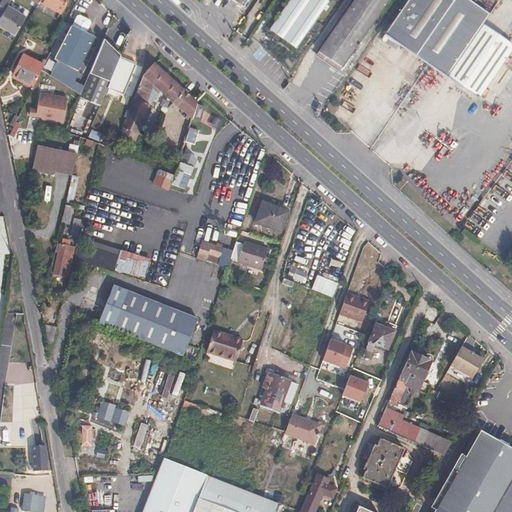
[(38,5),(40,0),(32,0),(30,5),(36,9),(38,5)]
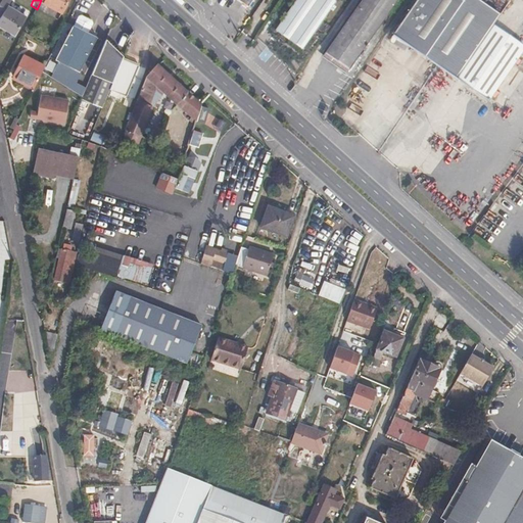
[(41,0),(39,5),(60,16),(68,0),(41,0)]
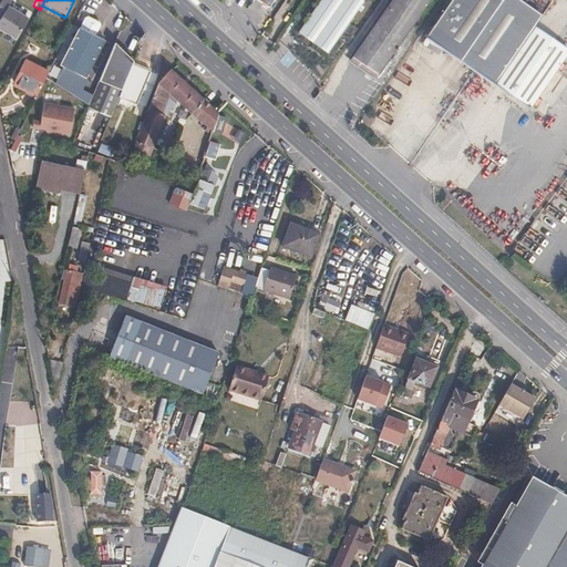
[(363,0),(319,0),(298,33),(328,54),(364,0),(363,0)]
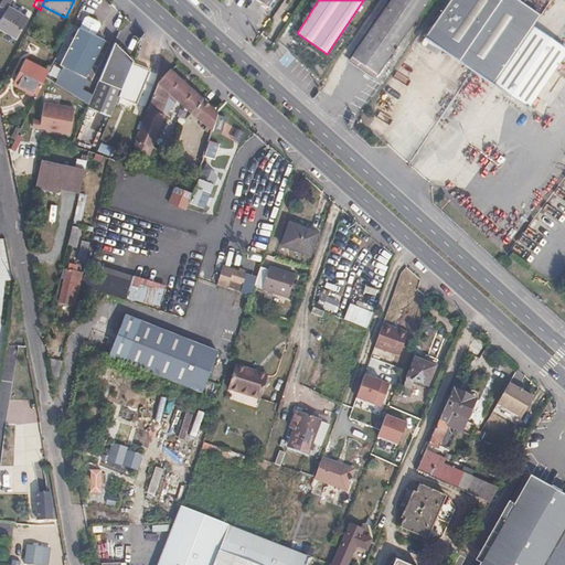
[(390,0),(351,57),(376,76),(428,0),(390,0)]
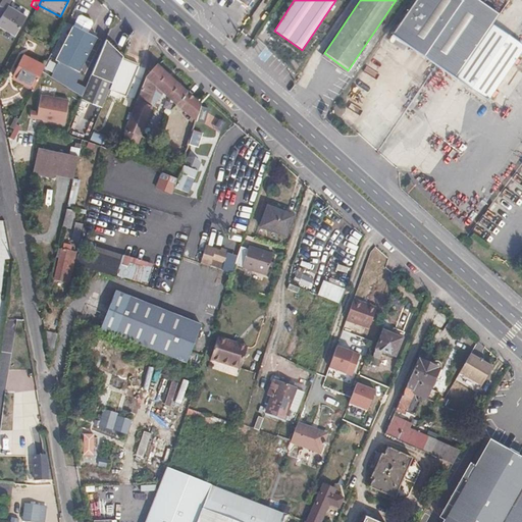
[(415,0),(409,10),(390,37),(486,102),(521,52),(521,49),(490,27),(497,16),(473,0),(415,0)]
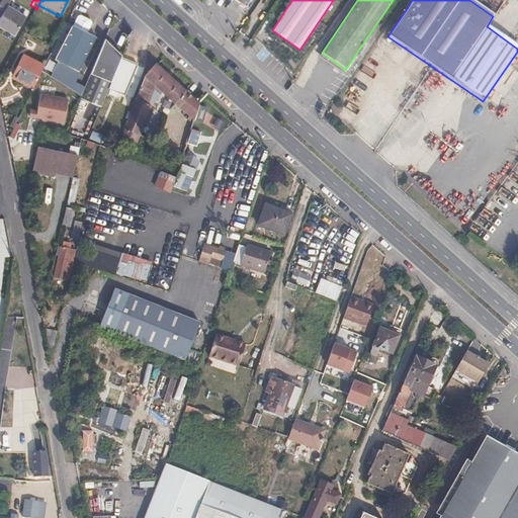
[(412,0),(408,0),(403,8),(406,10),(412,0)]
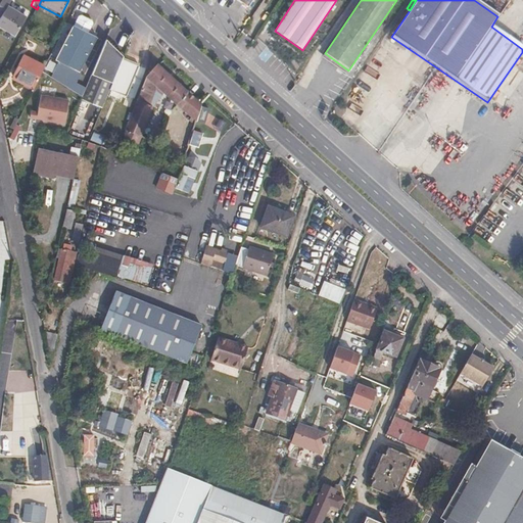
[(28,16),(8,4),(0,17),(0,27),(15,37),(28,16)]
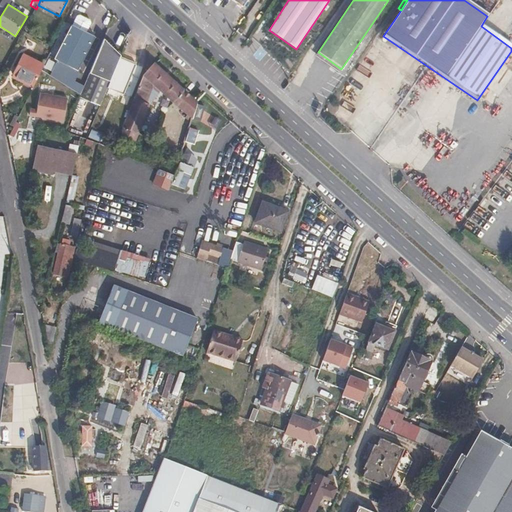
[(92,20),(82,14),(79,15),(74,24),(88,31),(93,22),(92,20)]
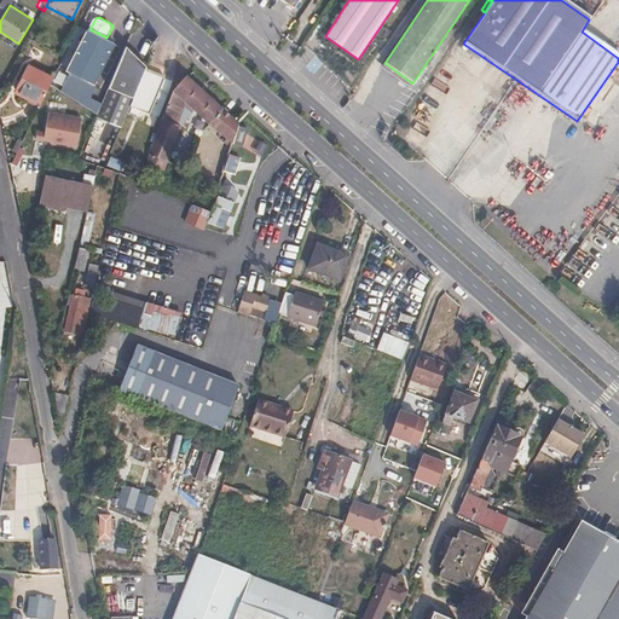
[(90,29),(88,29),(68,70),(97,85),(117,44),(106,38),(90,29)]
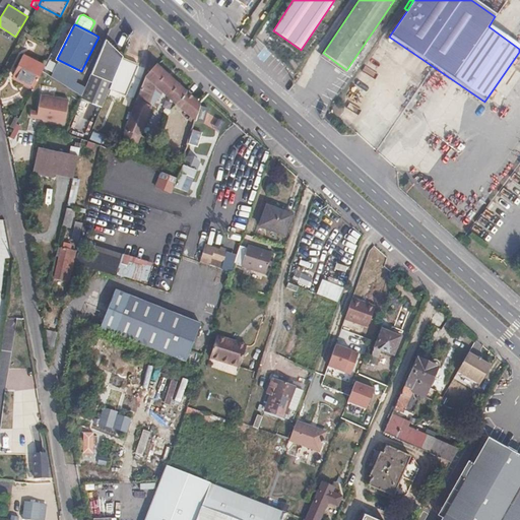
[(104,107),(110,90),(121,61),(123,56),(113,51),(113,49),(114,46),(113,44),(110,41),(108,40),(84,96),(83,100),(104,107)]
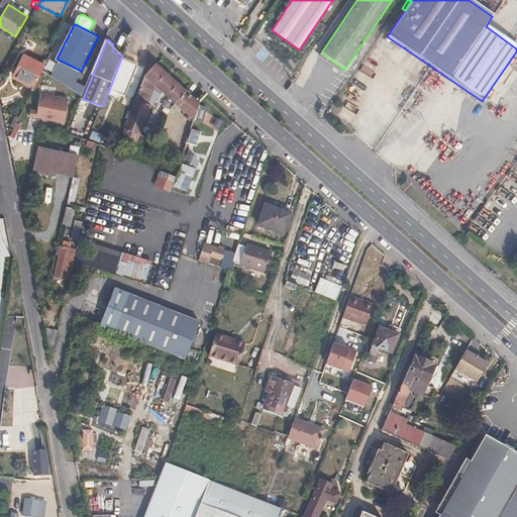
[(45,66),(24,56),(14,76),(35,87),(42,72),(45,66)]
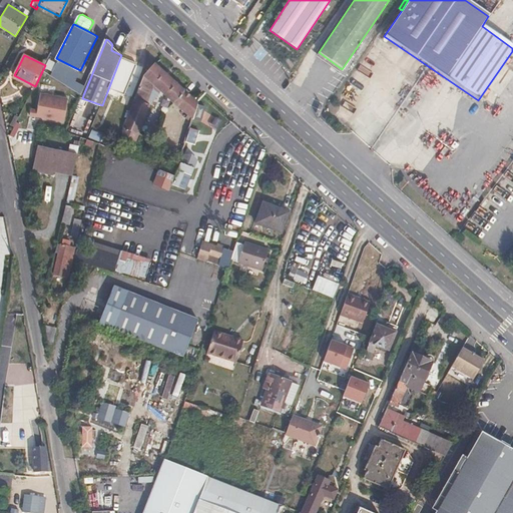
[(138,61),(121,55),(119,60),(136,66),(138,61)]
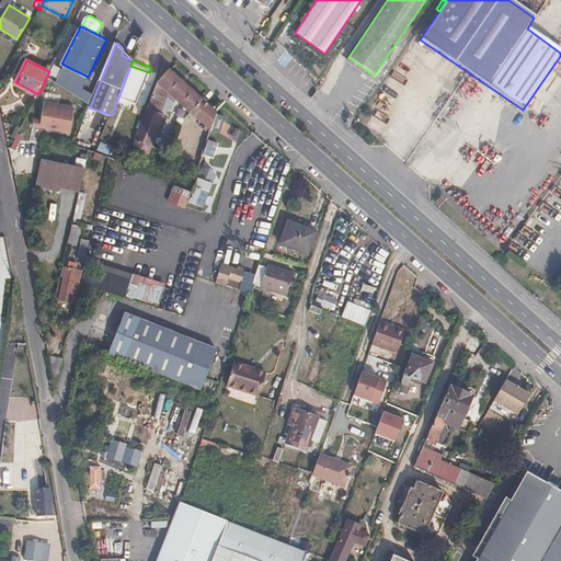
[(149,72),(130,66),(118,98),(137,105),(149,72)]
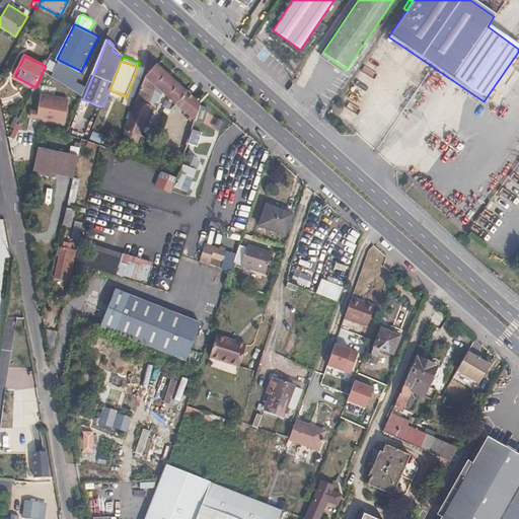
[(203,105),(157,66),(148,79),(130,129),(130,130),(144,137),(153,110),(151,109),(157,94),(160,97),(163,93),(197,124),(203,105)]
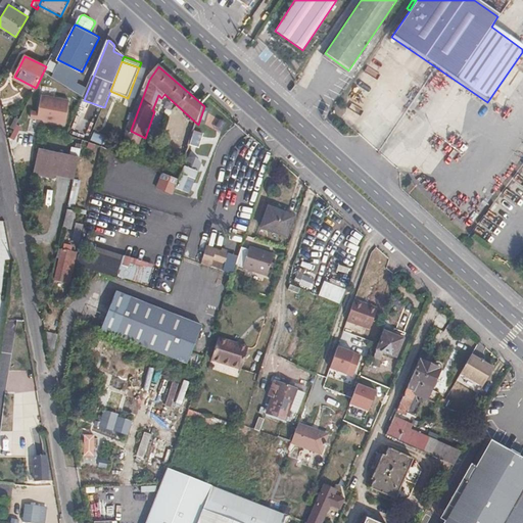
[(65,111),(42,104),(37,120),(63,128),(67,115),(64,114),(65,111)]
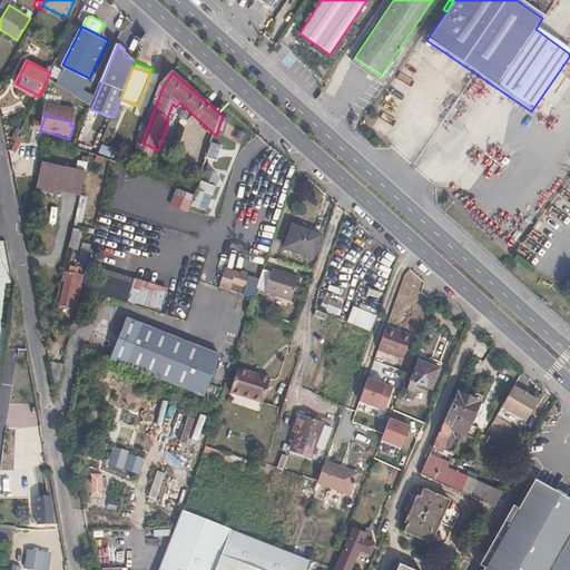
[(217,160),(219,144),(209,143),(207,158),(217,160)]
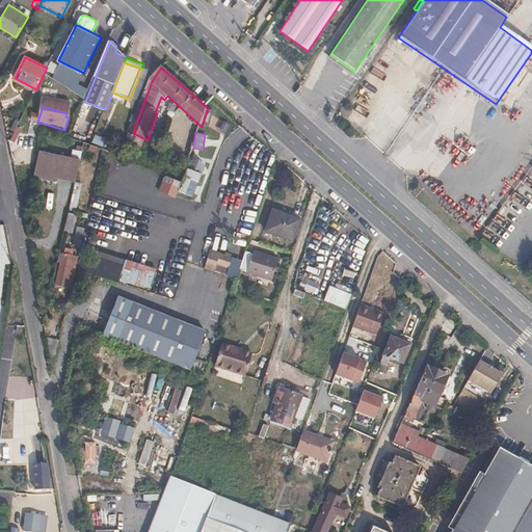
[(191,161),(192,156),(194,150),(182,142),(178,155),(191,161)]
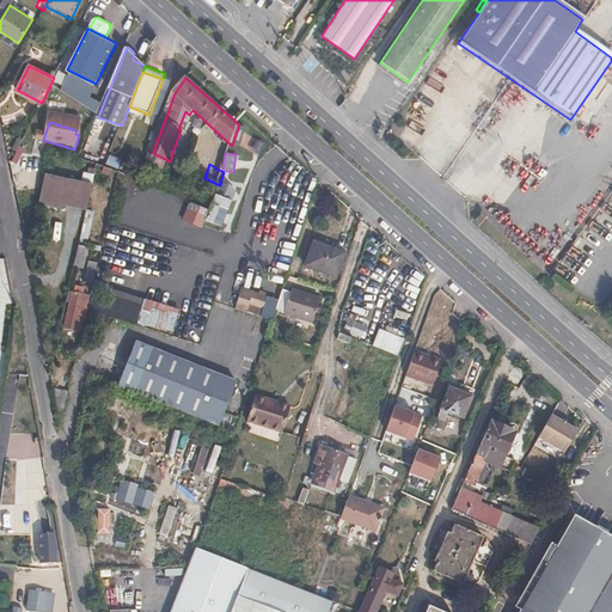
[(96,188),(47,177),(40,207),(66,213),(67,208),(89,213),(96,188)]
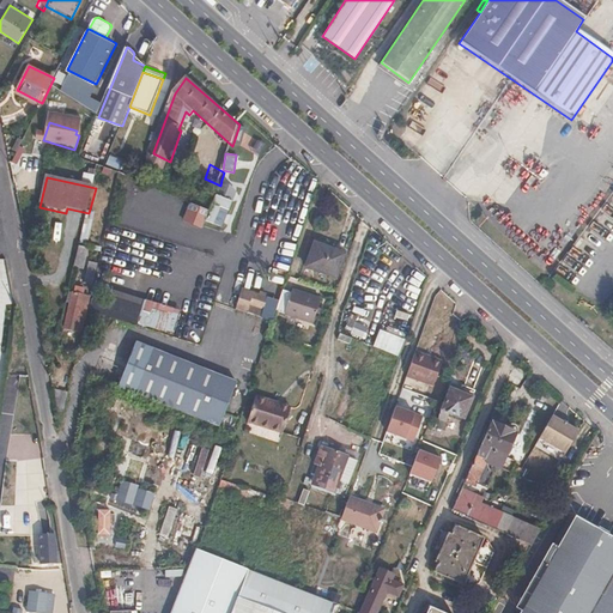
[(240,186),(222,180),(220,186),(214,205),(224,207),(230,190),(237,193),(240,186)]
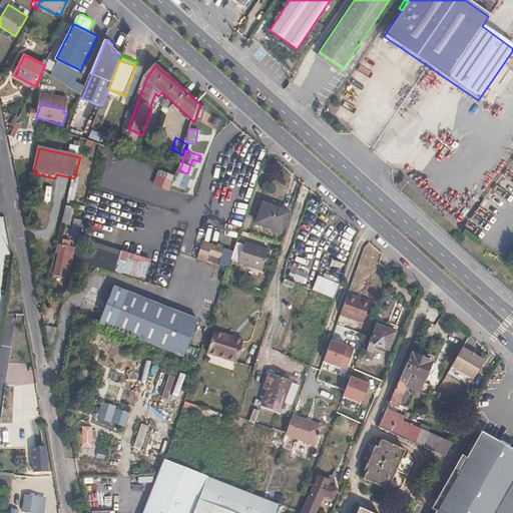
[(289,214),(265,205),(257,224),(282,233),(289,214)]
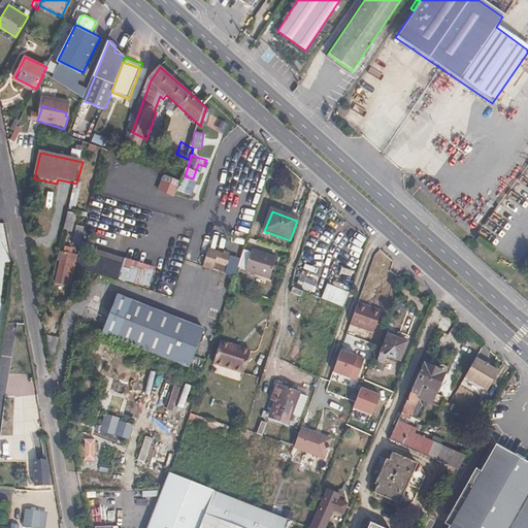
[(231,256),(209,251),(204,268),(215,271),(218,263),(229,266),(231,256)]
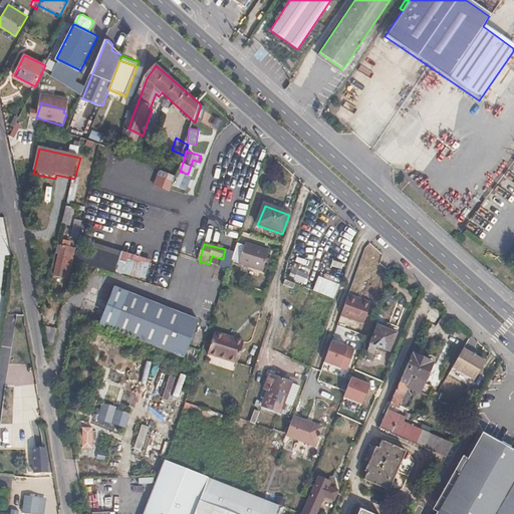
[(269,253),(245,245),(245,247),(238,245),(233,263),(263,273),(269,253)]
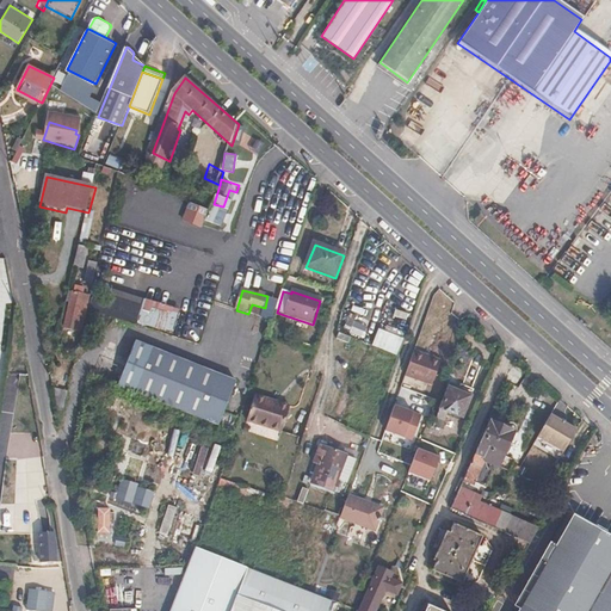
[(176,313),(148,302),(147,307),(139,303),(134,316),(170,329),(176,313)]
